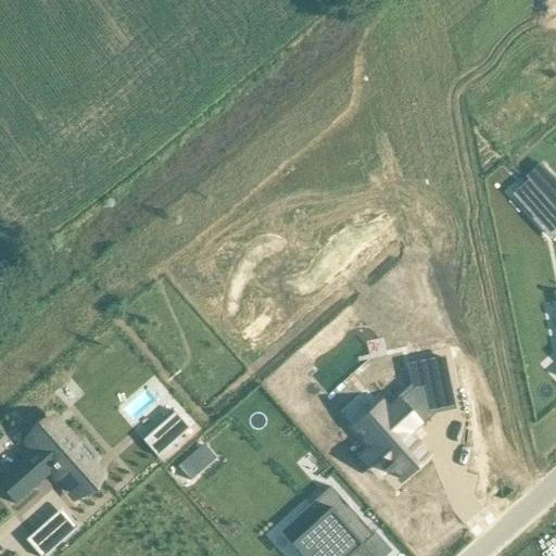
[(528,179),(530,181),(543,197),(555,184),(555,180),(543,166),(532,176),(528,179)]
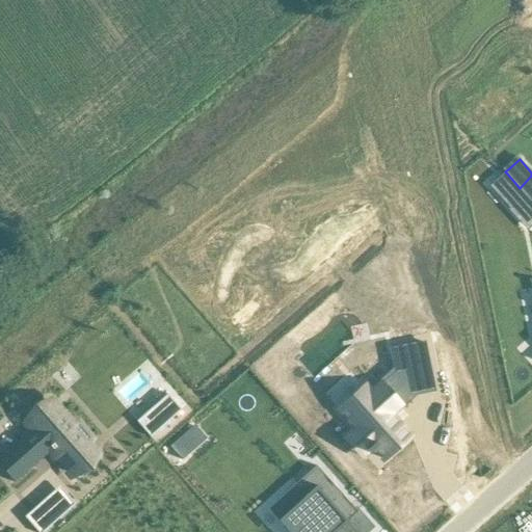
[(531,202),(520,188),(507,174),(491,188),(525,224),(531,218),(531,202)]
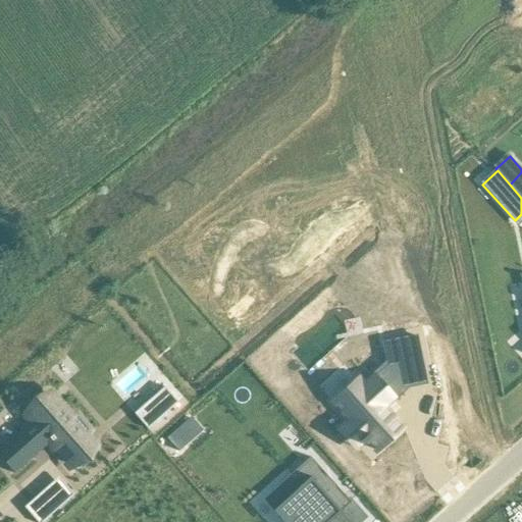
[(358,378),(332,402),(349,419),(364,437),(360,441),(361,442),(362,445),(367,440),(376,451),(403,428),(385,409),(382,406),(403,387),(399,365),(421,360),(416,335),(383,343),(387,359),(388,364),(365,385),(362,382),(358,378)]
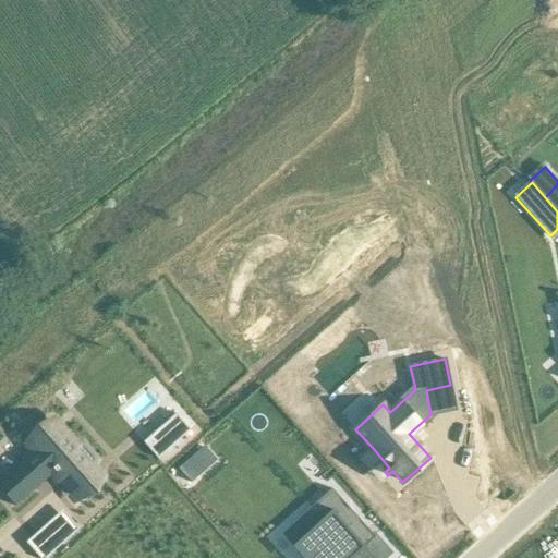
[(176,413),(165,423),(167,425),(168,424),(181,438),(191,429),(176,413)]
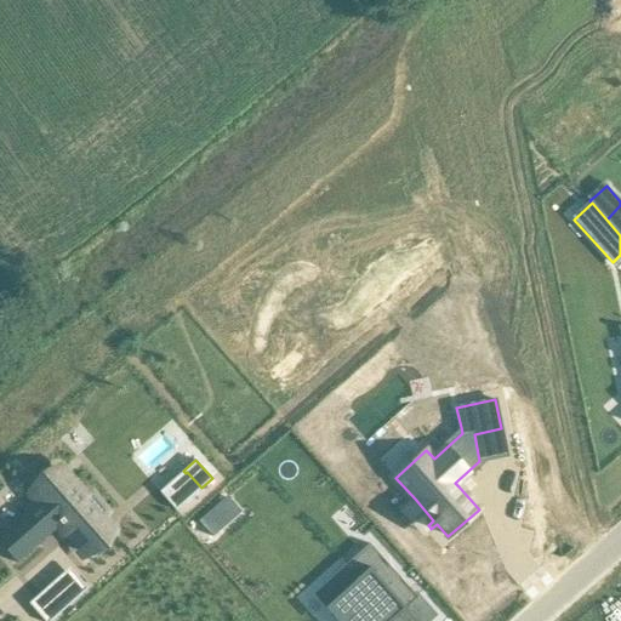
[(39,499),(0,531),(0,543),(17,563),(61,524),(69,533),(66,536),(77,550),(80,546),(87,554),(113,533),(101,518),(108,513),(90,491),(83,497),(57,468),(32,491),(39,499)]
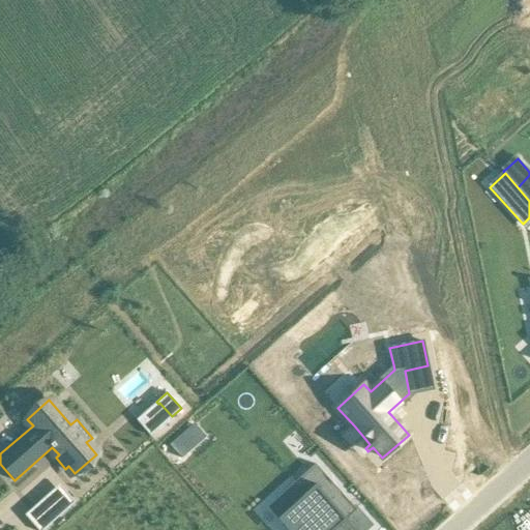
[(304,496),(280,519),(286,525),(286,526),(289,529),(332,529),(333,529),(334,529),(347,519),(346,518),(356,509),(353,506),(315,464),(295,480),(305,493),(303,495),(304,496)]
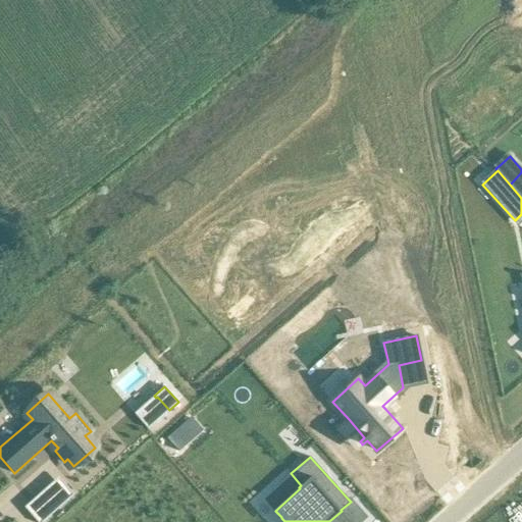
[(29,503),(24,507),(37,521),(42,521),(45,520),(44,520),(48,516),(34,499),(30,503),(29,503)]
